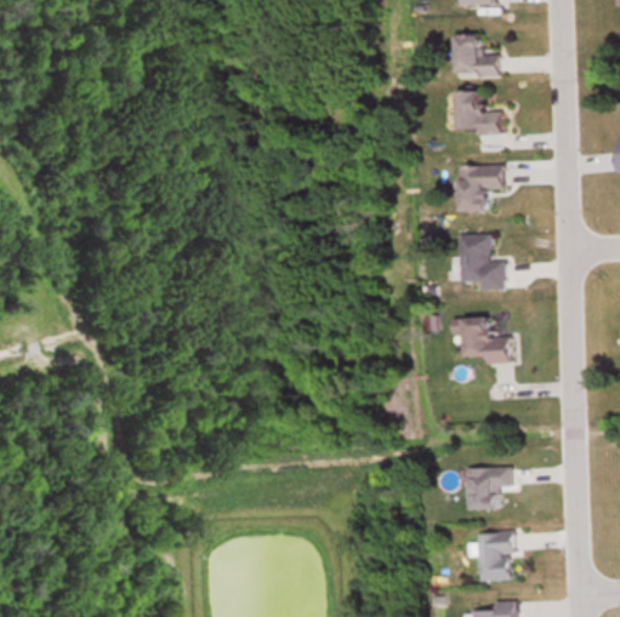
[(453,36),(454,80),(501,79),(500,56),(481,56),(481,36),(453,36)]
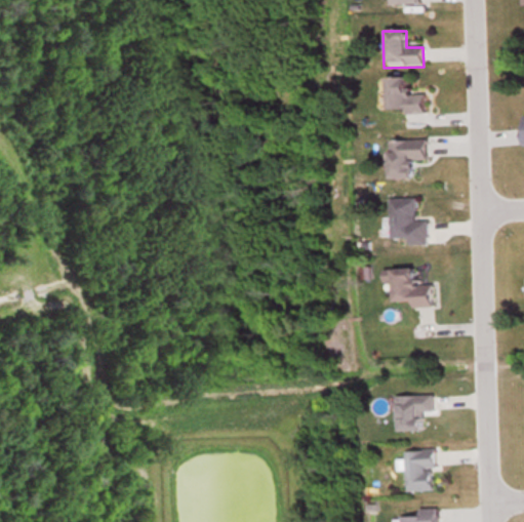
[(407,78),(384,78),(384,114),(424,114),(424,95),(407,95),(407,78)]
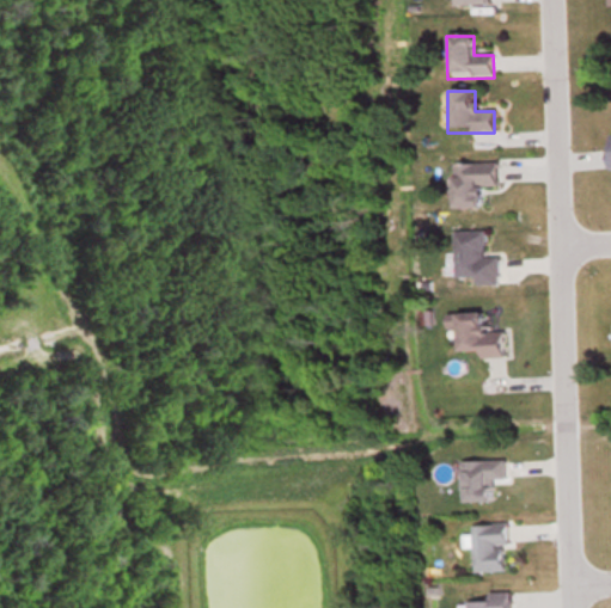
[(451,208),(480,208),(480,189),(498,188),(496,164),(450,165),(451,208)]
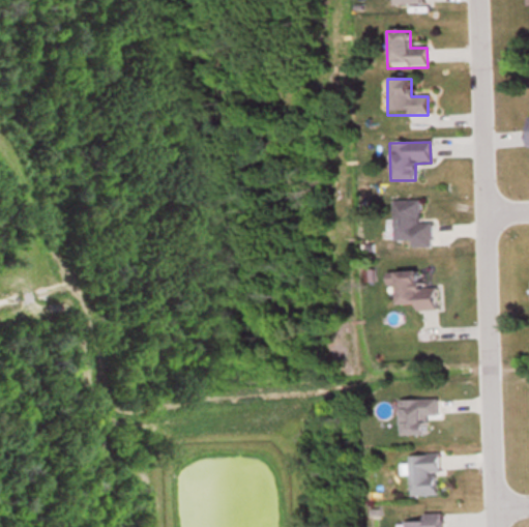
[(392,201),(392,242),(409,242),(409,246),(430,246),(430,224),(418,224),(418,201),(392,201)]
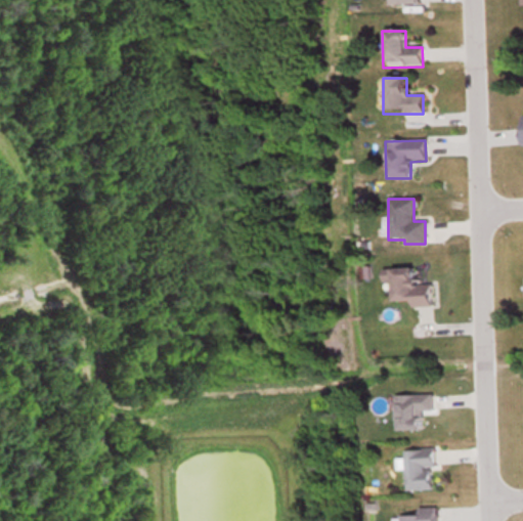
[(390,306),(432,305),(432,285),(412,285),(412,268),(388,269),(390,306)]
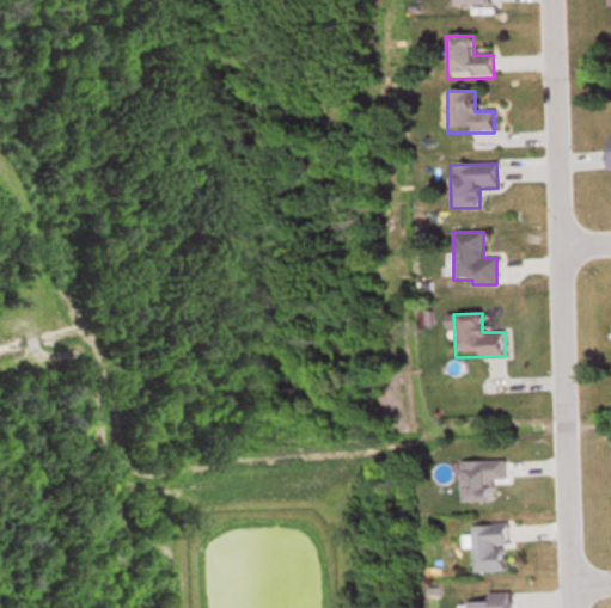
[(459,503),(490,503),(490,481),(503,481),(503,462),(459,462),(459,503)]
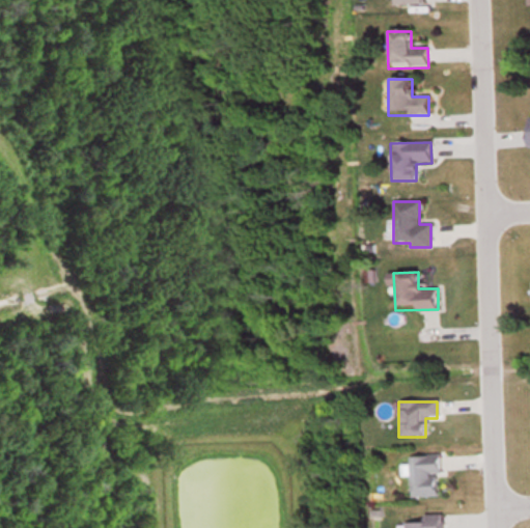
[(410,499),(441,497),(439,456),(408,457),(410,499)]
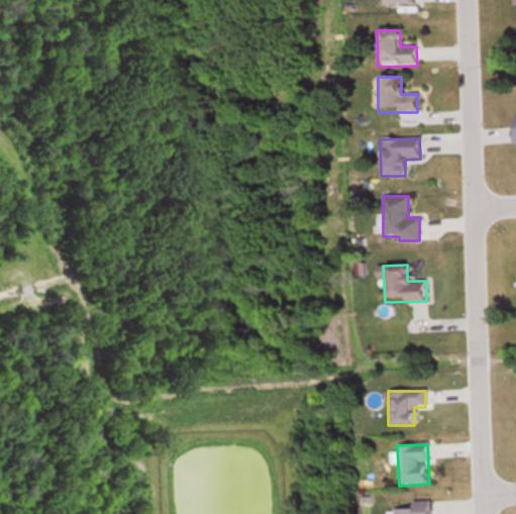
[(430,513),(429,501),(411,502),(411,508),(392,509),(392,513),(430,513)]
